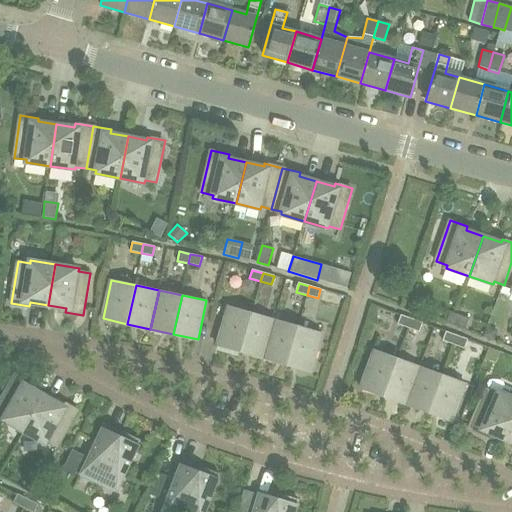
[(218,344),(242,351),(253,313),(229,306),(218,344)]
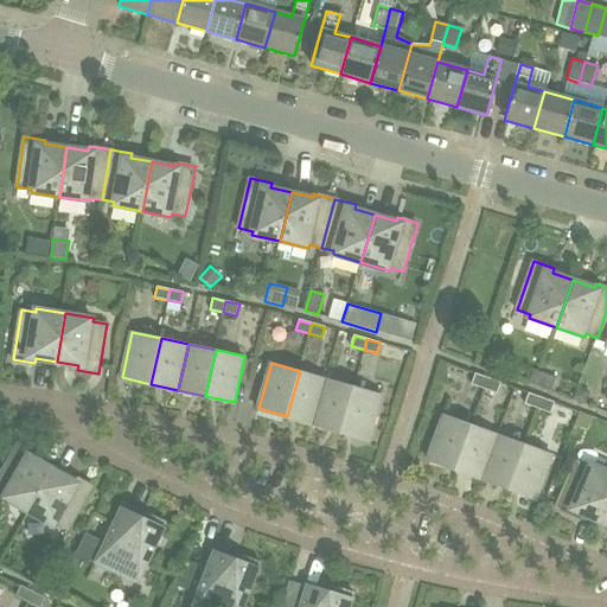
[(534,370),(529,383),(536,385),(541,372),(534,370)]
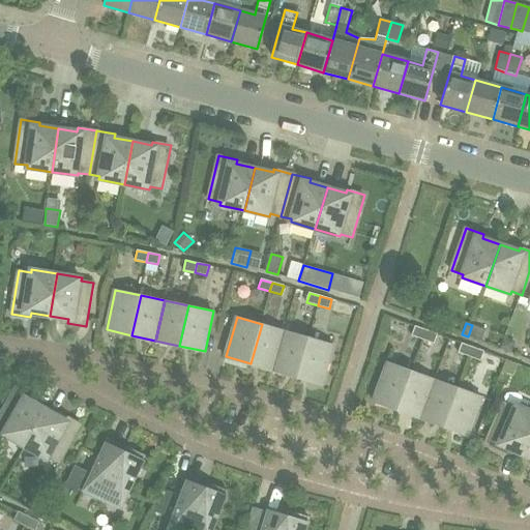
[(251,363),(273,370),(285,330),(262,324),(251,363)]
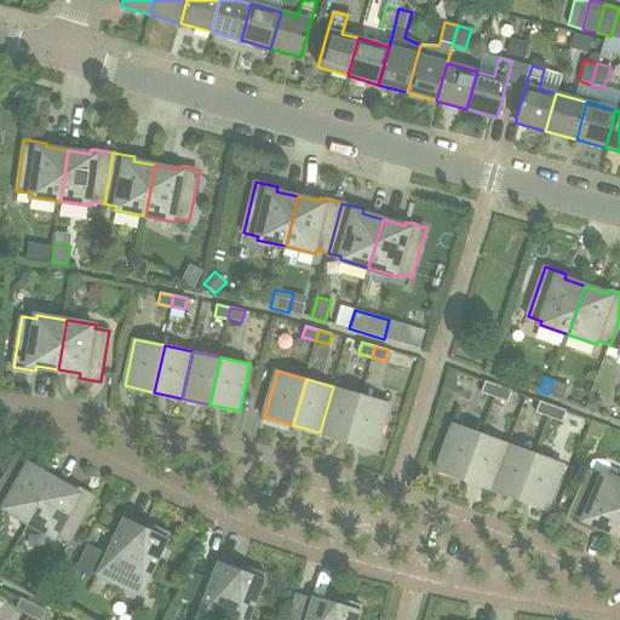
[(563,400),(568,386),(552,380),(547,394),(563,400)]
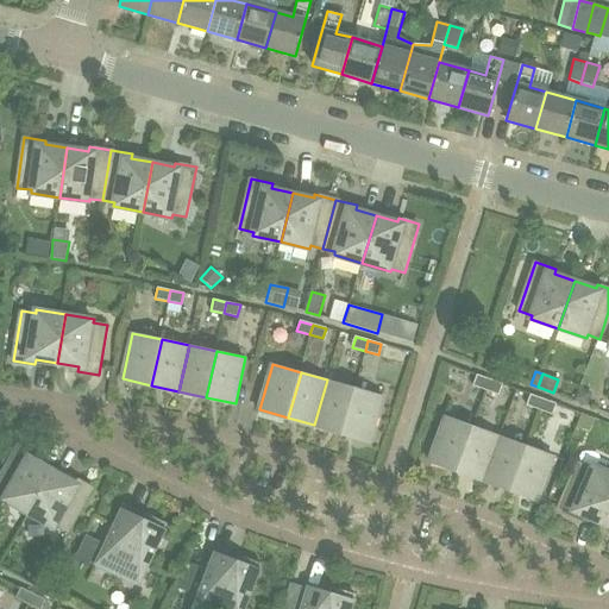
[(477,375),(473,385),(487,390),(490,380),(477,375)]
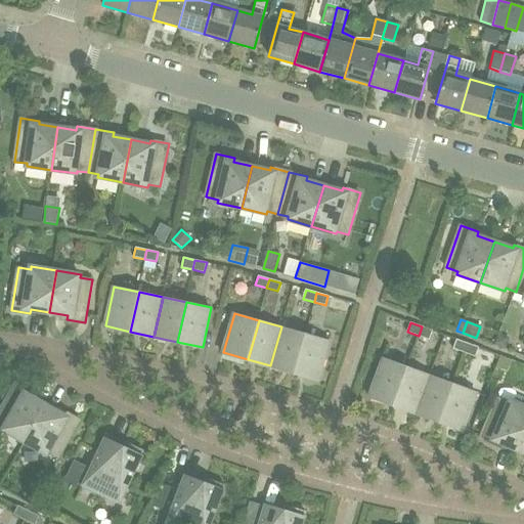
[(270,365),(294,373),(305,334),(281,326),(270,365)]
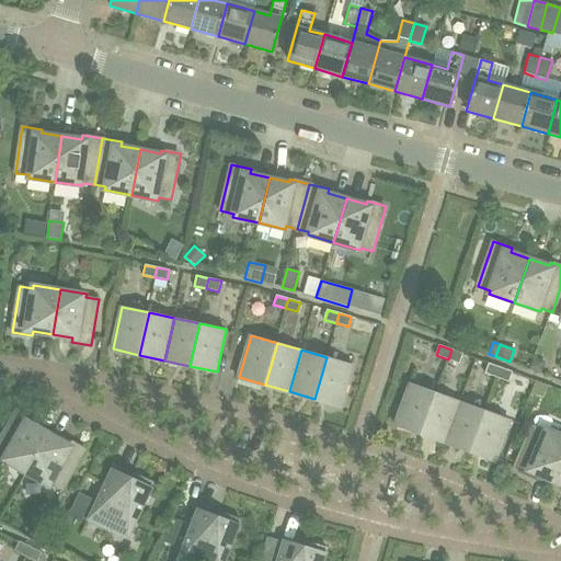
[(459,364),(462,354),(451,350),(448,359),(459,364)]
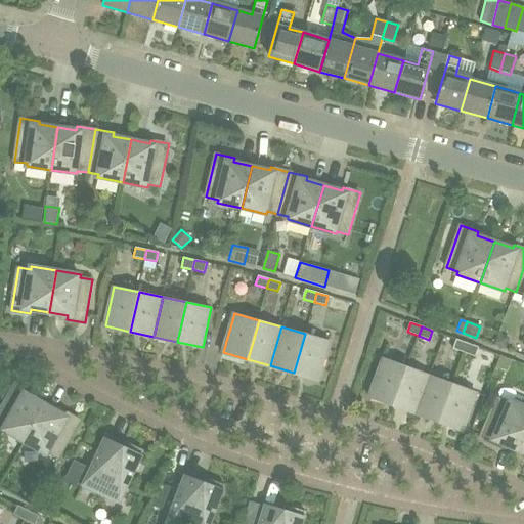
[(294,373),(318,380),(330,341),(305,334),(294,373)]
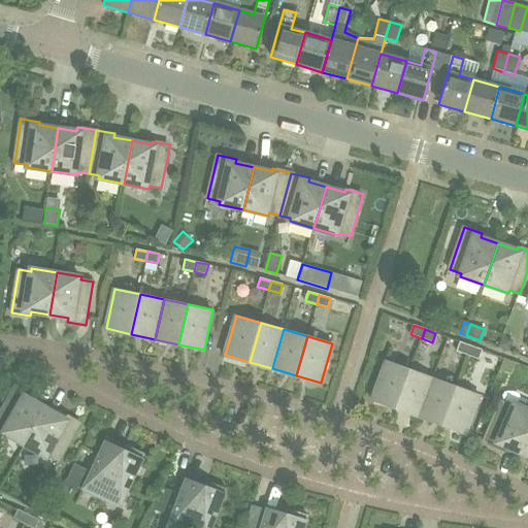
[(502,336),(498,347),(509,351),(514,340),(502,336)]
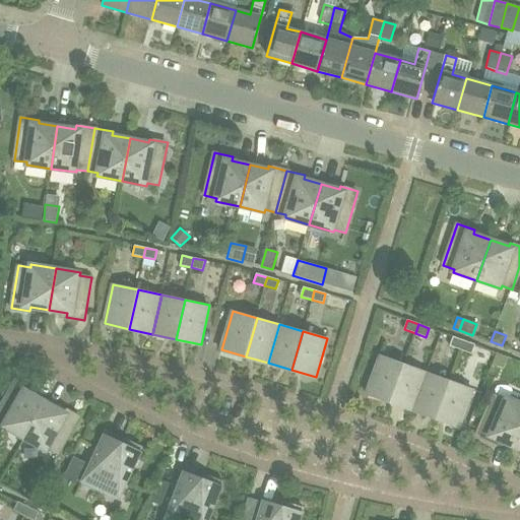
[(453,337),(450,345),(461,349),(464,341),(453,337)]
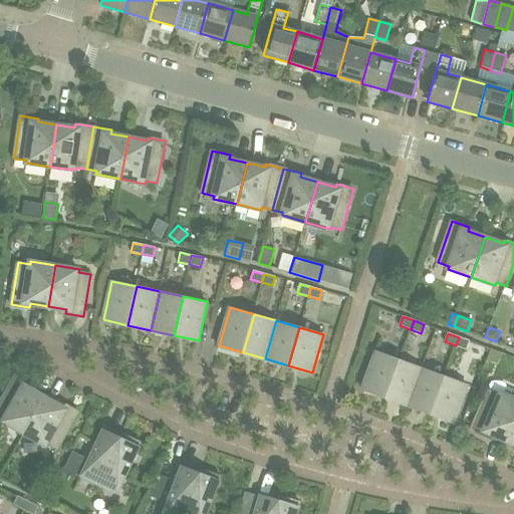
[(466,349),(470,340),(459,337),(456,345),(466,349)]
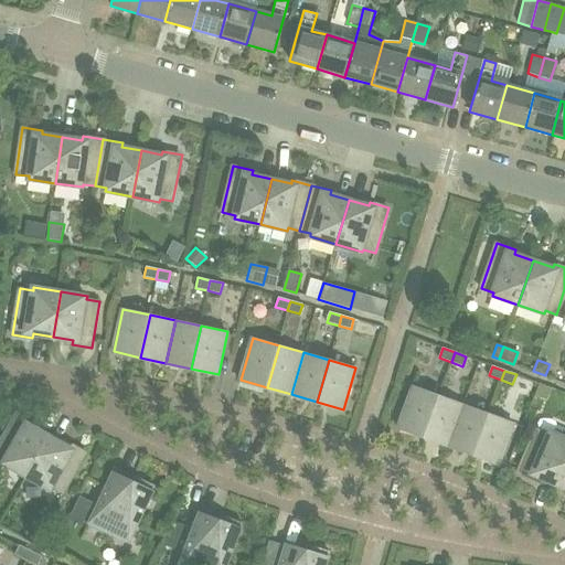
[(398,427),(424,436),(439,395),(414,386),(398,427)]
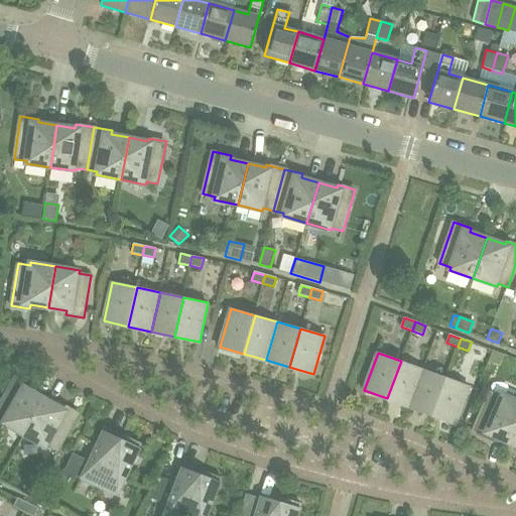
[(387,398),(410,407),(423,370),(401,361),(387,398)]
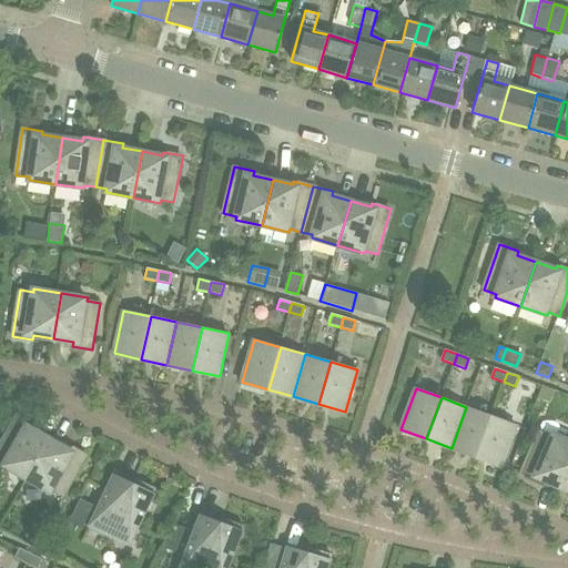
[(452,448),(477,457),(492,416),(466,407),(452,448)]
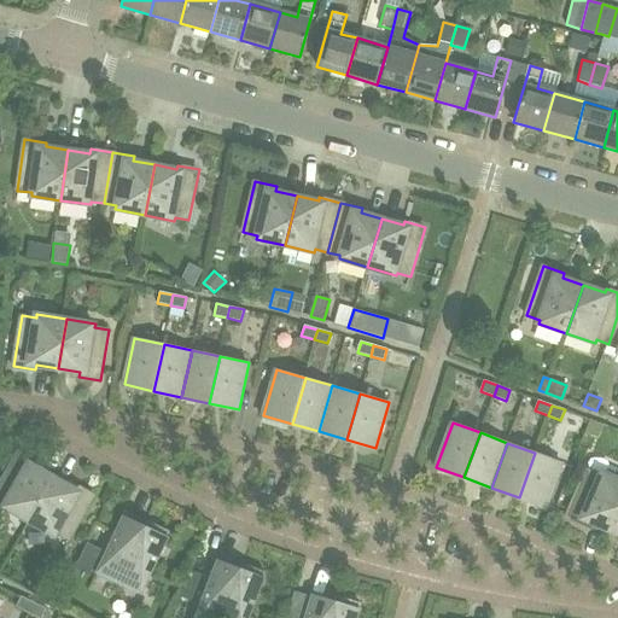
[(4,507),(29,522),(54,478),(35,466),(38,462),(18,452),(0,483),(0,500),(5,503),(4,507)]
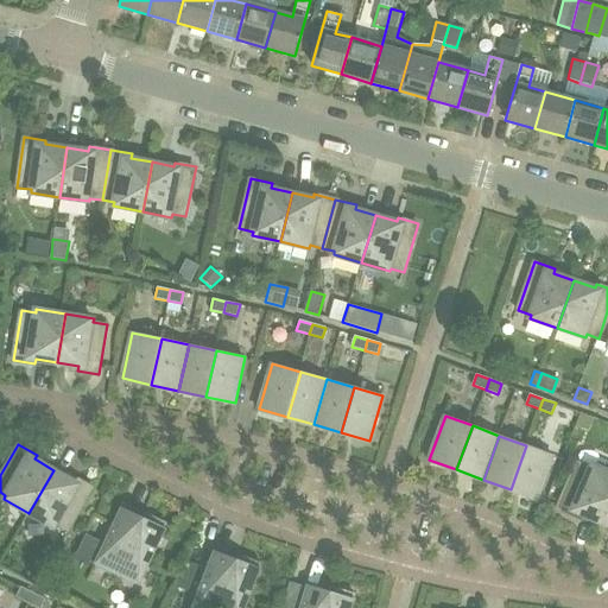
[(553,456),(526,445),(511,489),(537,500),(553,456)]
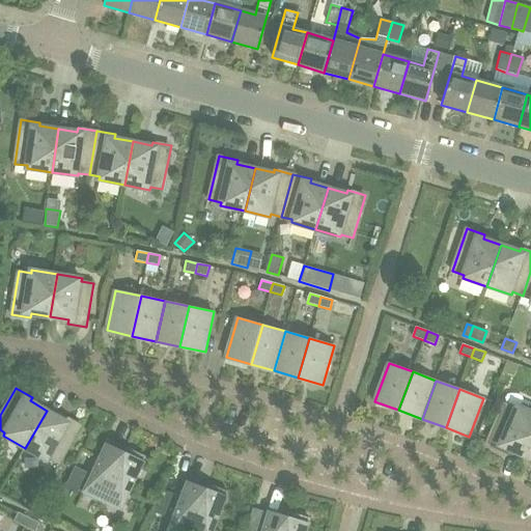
[(506,448),(523,455),(530,437),(530,411),(516,404),(515,408),(504,403),(486,444),(504,451),(506,448)]
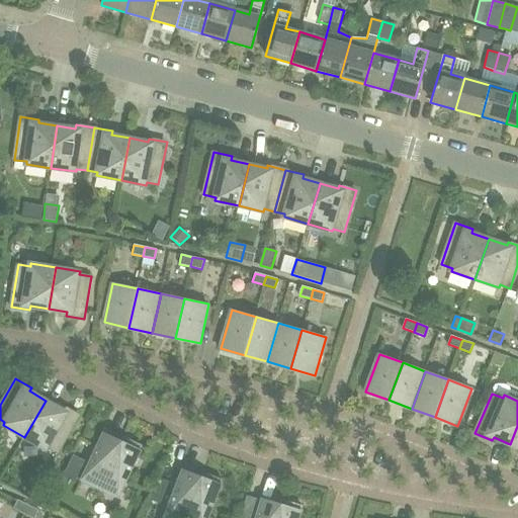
[(24,437),(47,449),(48,447),(59,453),(80,416),(64,407),(62,410),(46,401),(24,437)]
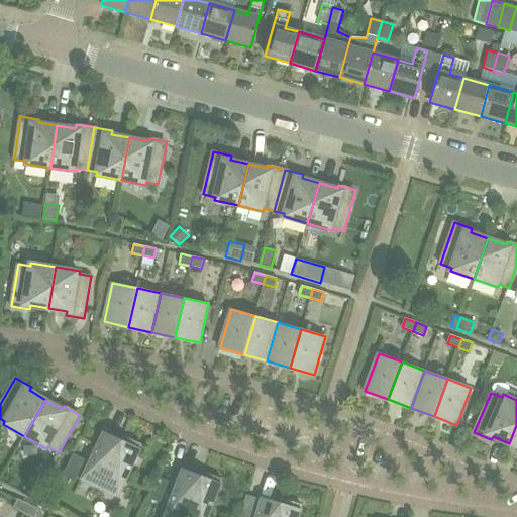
[(142,444),(123,435),(121,441),(104,433),(84,477),(119,493),(142,444)]
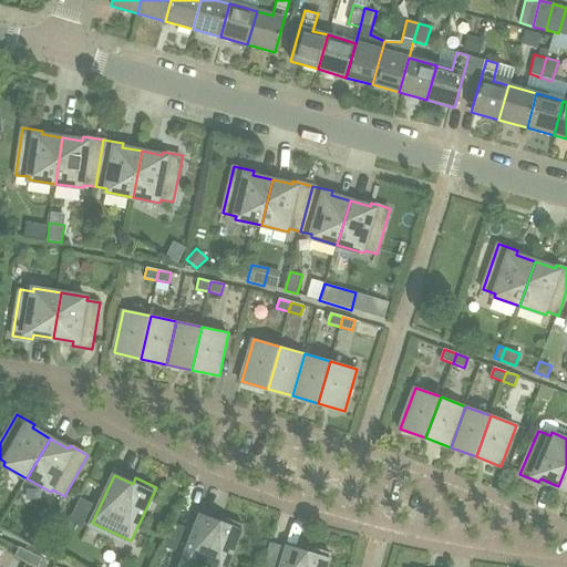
[(70,522),(83,527),(94,505),(81,498),(70,522)]
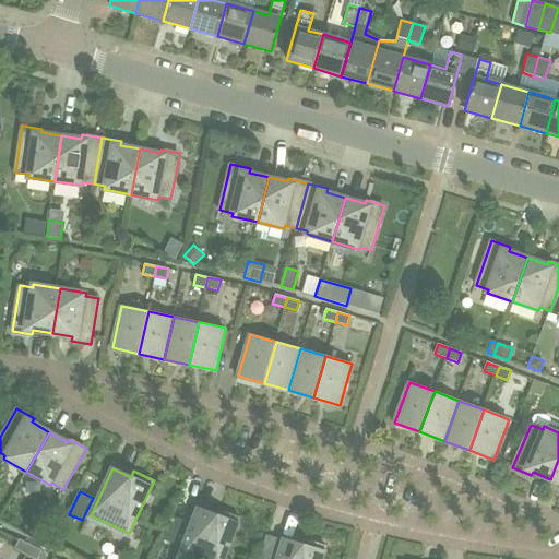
[(179,557),(186,558),(224,558),(240,518),(219,509),(216,515),(199,508),(179,557)]
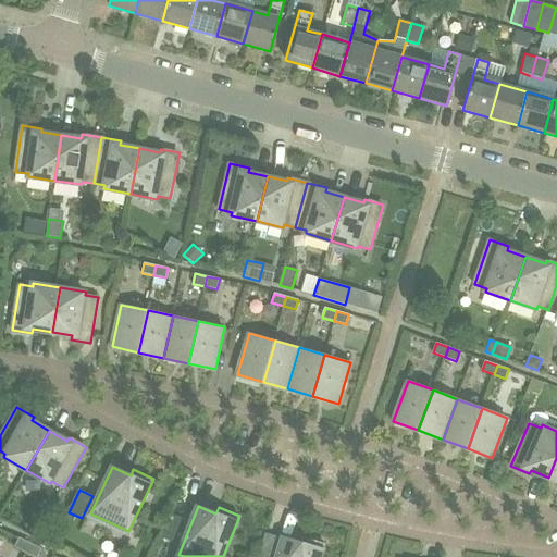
[(49,512),(37,516),(41,530),(53,528),(49,512)]
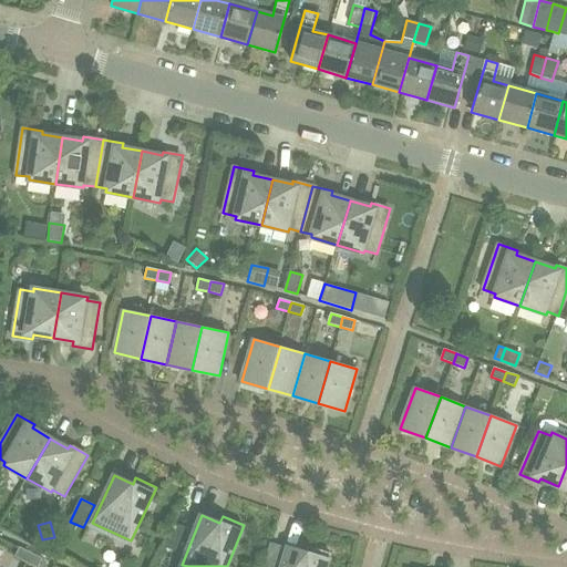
[(326,566),(331,554),(309,546),(307,553),(288,547),(281,566),(326,566)]
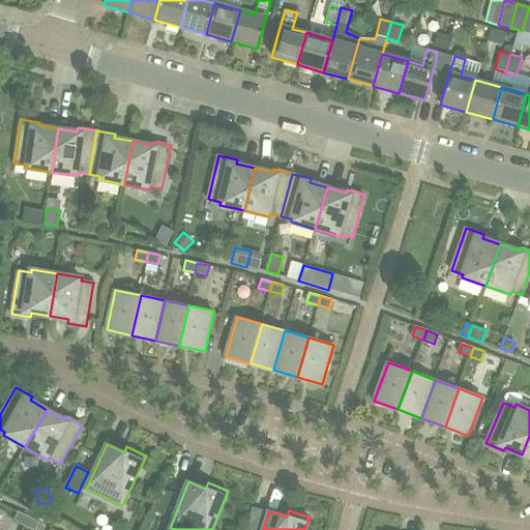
[(24,526),(28,517),(18,511),(13,521),(24,526)]
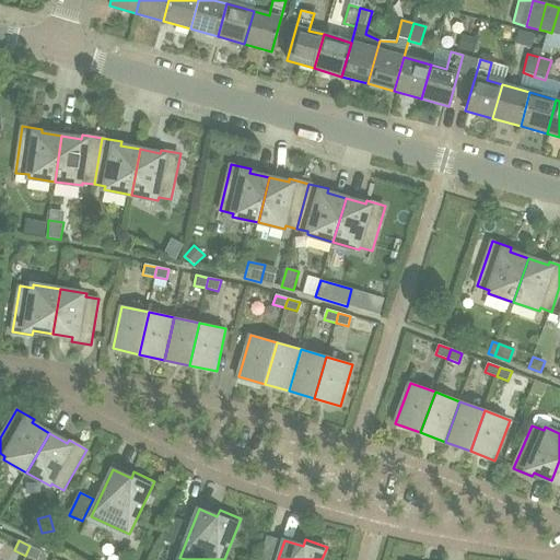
[(30,546),(25,556),(33,559),(36,559),(42,551),(30,546)]
